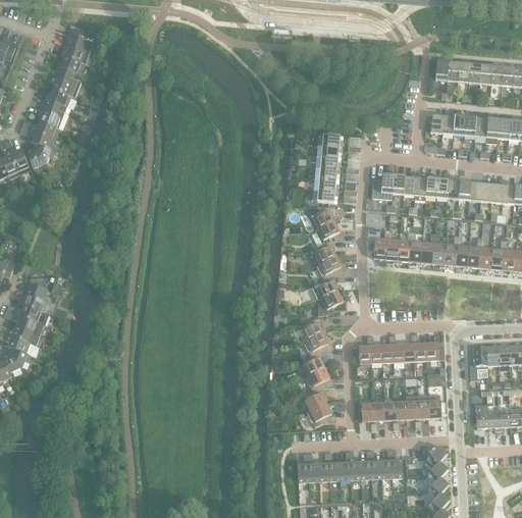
[(64,55),(84,62),(90,64),(98,43),(94,41),(97,33),(86,29),(85,31),(73,27),(71,33),(69,32),(63,48),(66,50),(64,55)]
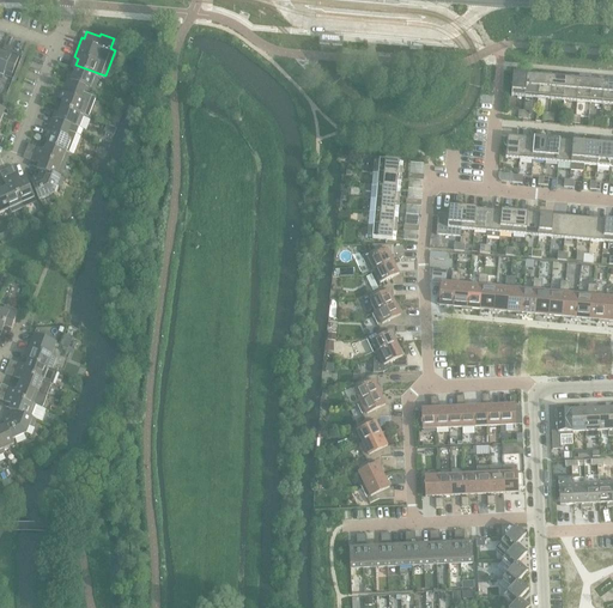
[(320,32),(320,40),(343,42),(344,34),(320,32)]
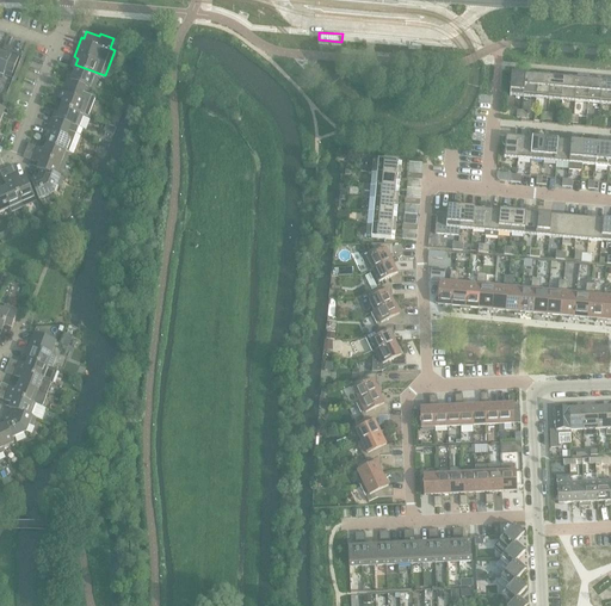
[(0,48),(0,74),(2,75),(4,70),(11,73),(19,51),(6,47),(5,50),(0,48)]
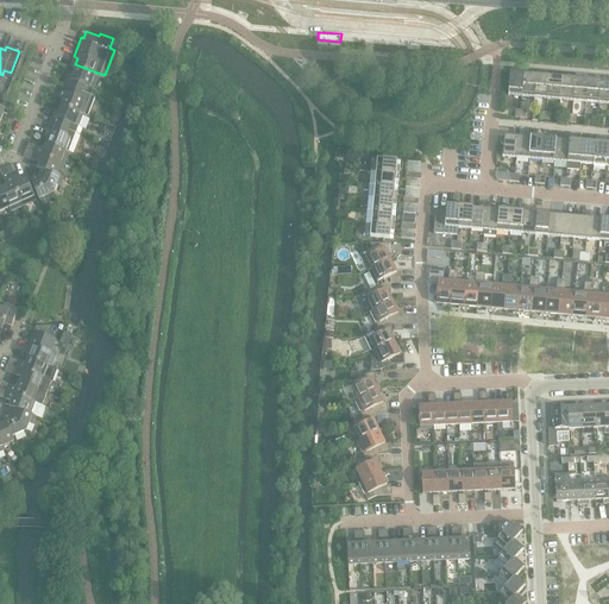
[(98,73),(75,64),(73,70),(69,69),(64,82),(86,90),(88,83),(93,86),(98,73)]
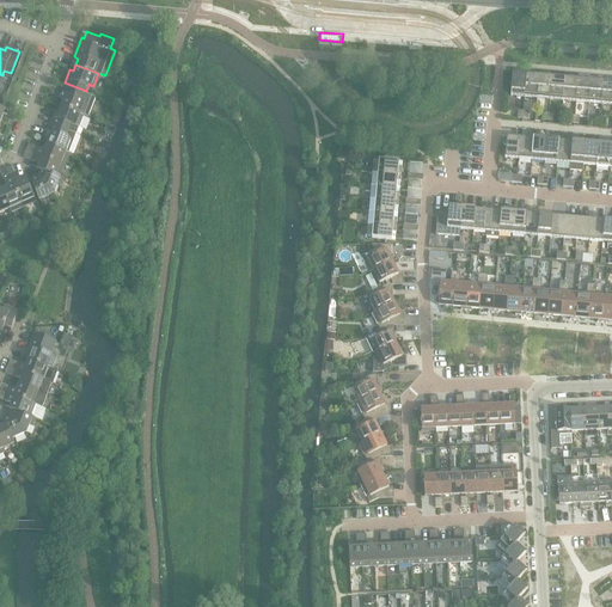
[(510,92),(524,93),(526,72),(513,71),(513,73),(510,73),(509,74),(509,77),(509,78),(510,80),(512,80),(510,92)]
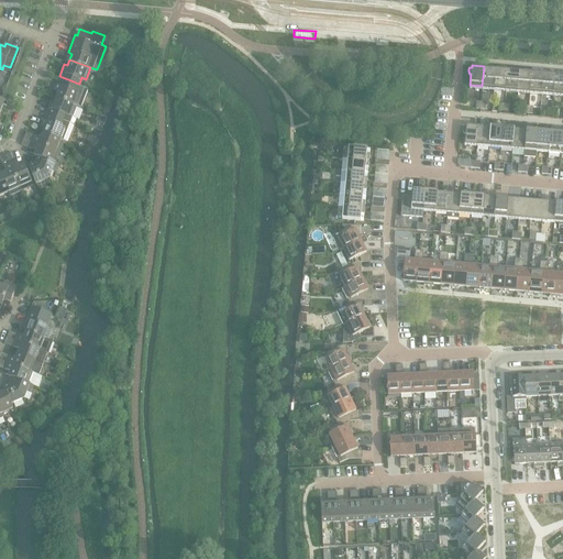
[(496,67),(484,66),(482,86),(494,87),(496,67)]
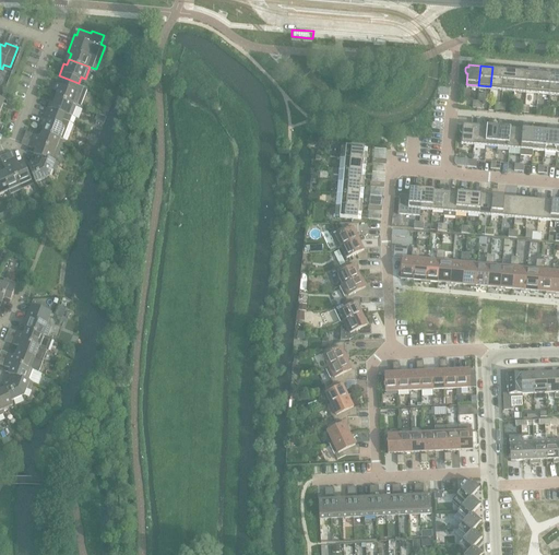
[(490,86),(502,87),(504,68),(492,67),(490,86)]
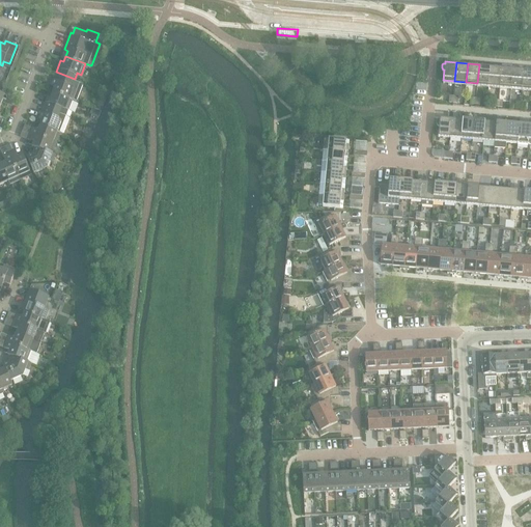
[(479,64),(477,83),(488,84),(490,65),(479,64)]
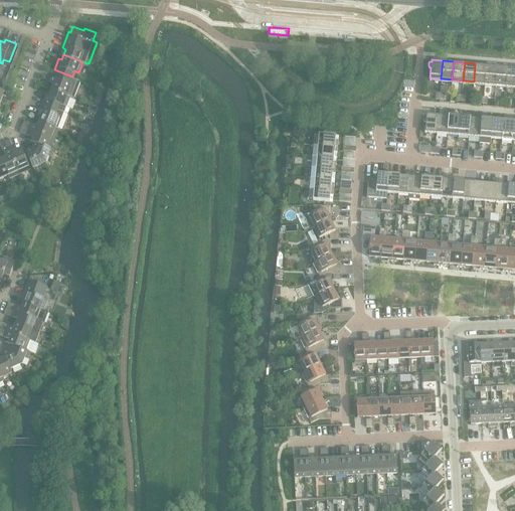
[(475,63),(474,81),(485,82),(486,64),(475,63)]
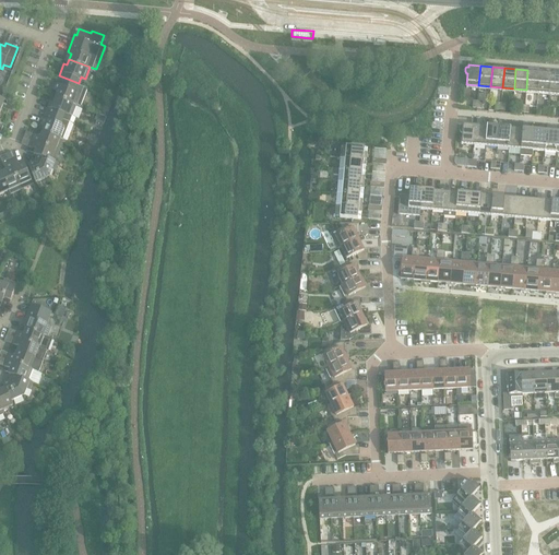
[(526,90),(538,91),(539,71),(527,70),(526,90)]
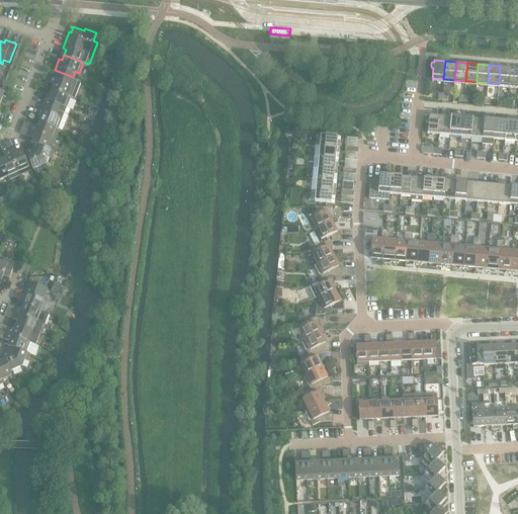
[(500,66),(499,84),(509,85),(511,67),(500,66)]
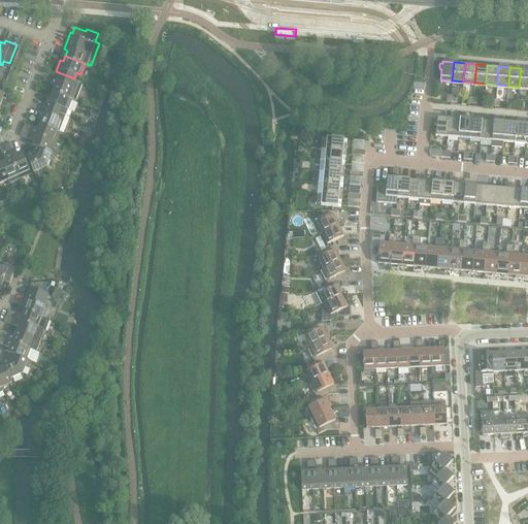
[(527,68),(521,68),(519,87),(527,87),(527,68)]
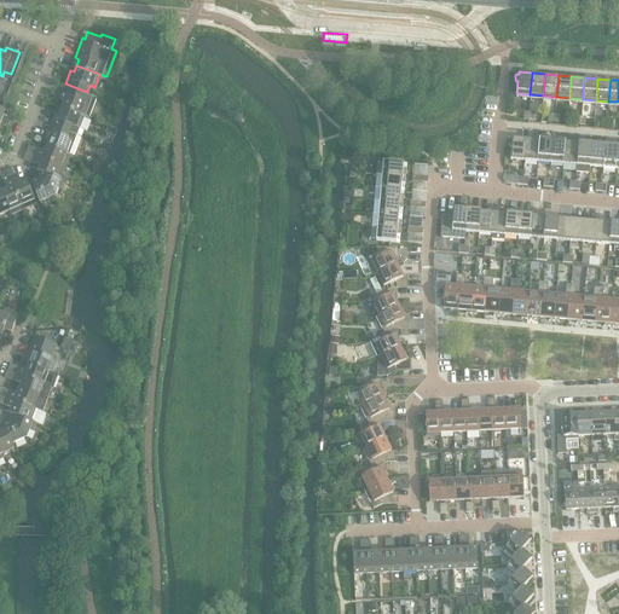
[(85,113),(85,114),(90,115),(97,96),(87,92),(65,84),(61,96),(64,98),(62,104),(85,113)]
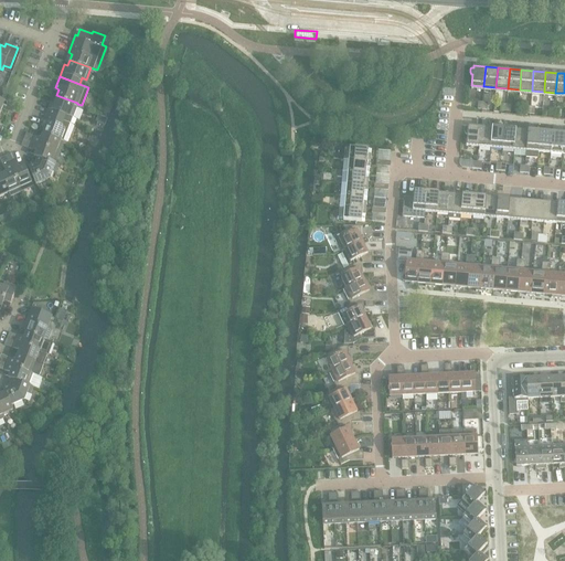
[(46,112),(75,123),(77,116),(73,115),(77,104),(77,103),(56,95),(54,101),(51,99),(46,112)]
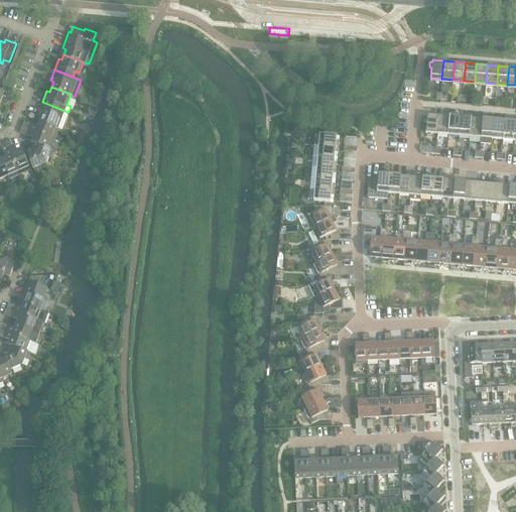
[(38,119),(58,126),(62,127),(69,112),(42,102),(37,112),(41,114),(38,119)]
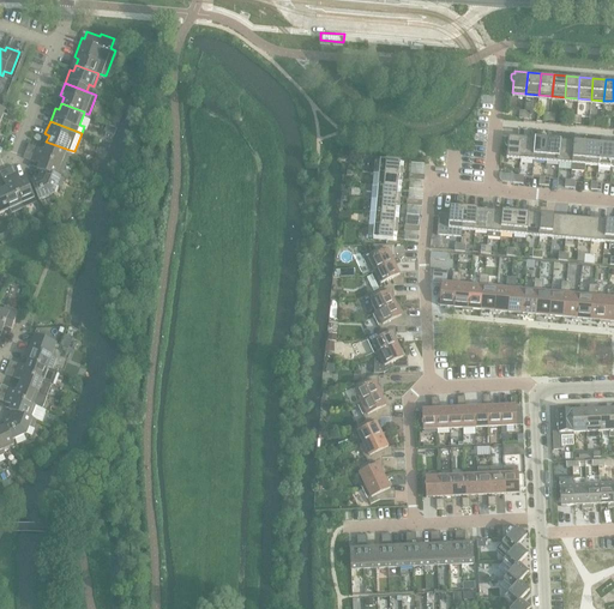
[(506,155),(521,156),(522,134),(509,133),(509,134),(507,136),(506,137),(505,138),(505,140),(506,142),(507,143),(506,155)]
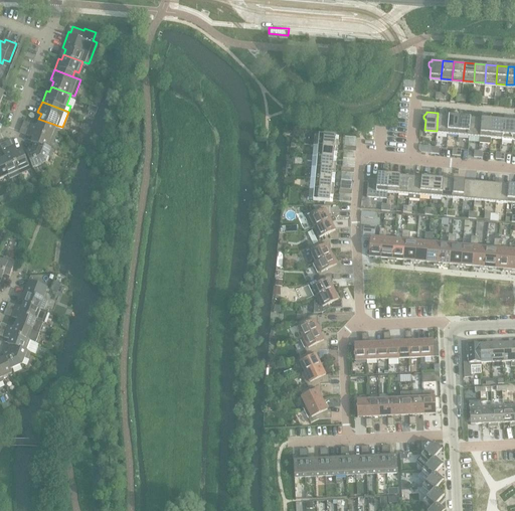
[(437,131),(448,132),(449,114),(438,113),(437,131)]
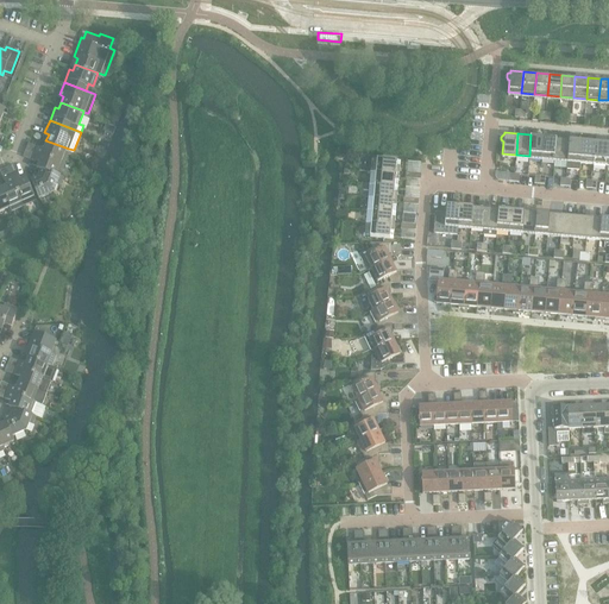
[(529,156),(541,156),(544,136),(531,134),(529,156)]
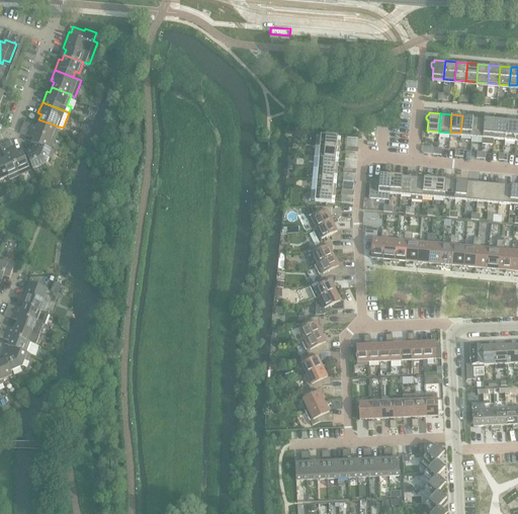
[(473,115),(462,115),(460,133),(471,134),(473,115)]
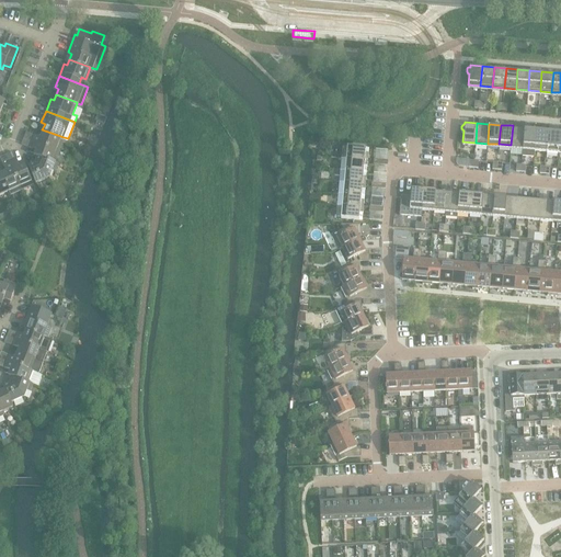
[(513,125),(511,145),(523,146),(525,126),(513,125)]
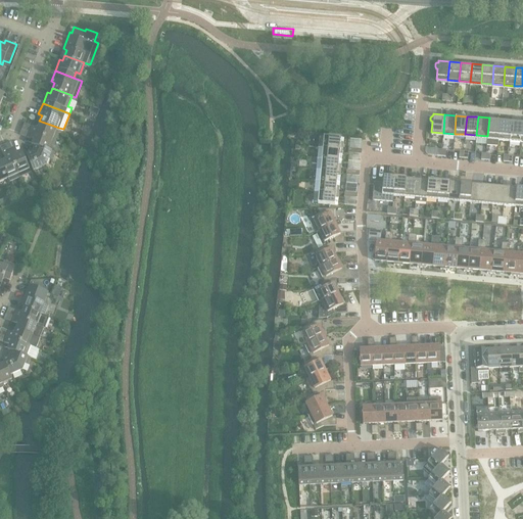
[(500,119),(489,118),(487,136),(487,142),(498,143),(498,137),(497,137),(500,119)]
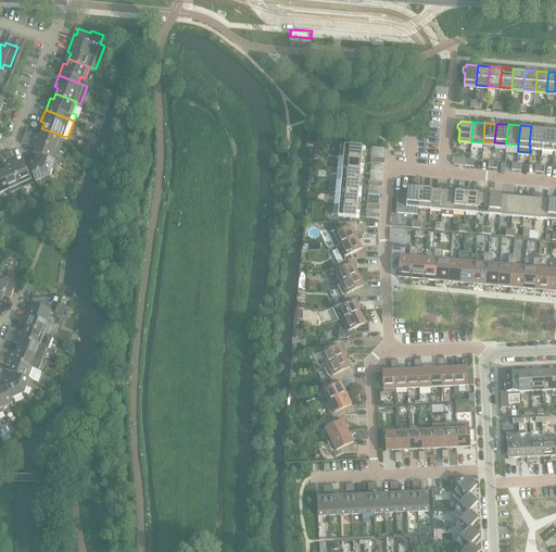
[(530,146),(542,147),(543,127),(531,126),(529,146),(530,146)]
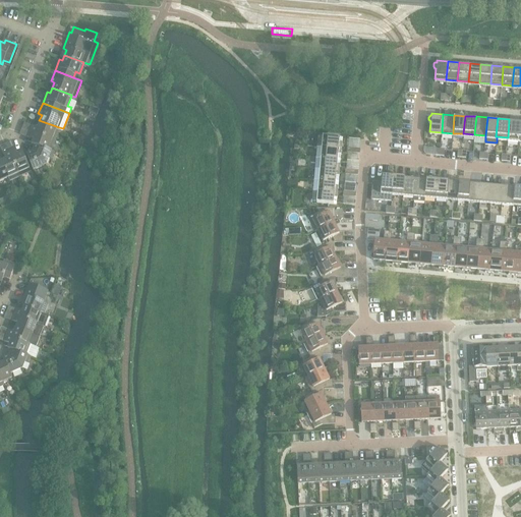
[(21,125),(55,138),(59,127),(39,120),(38,124),(24,119),(21,125)]
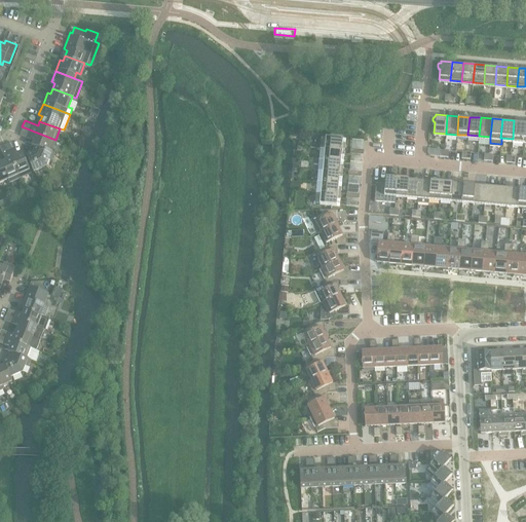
[(514,120),(513,139),(523,140),(525,121),(514,120)]
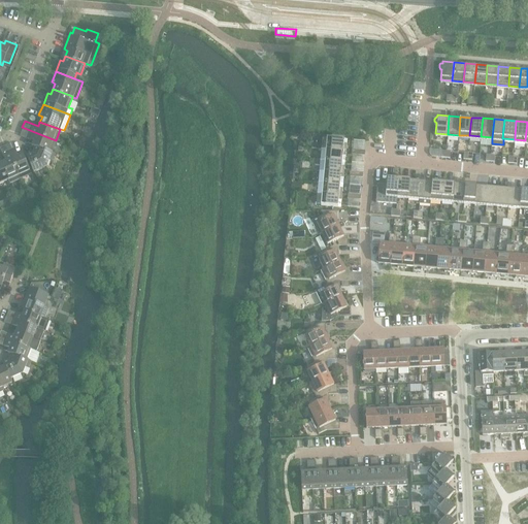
[(32,143),(35,144),(35,143),(52,150),(56,140),(22,127),(20,133),(33,138),(32,143)]
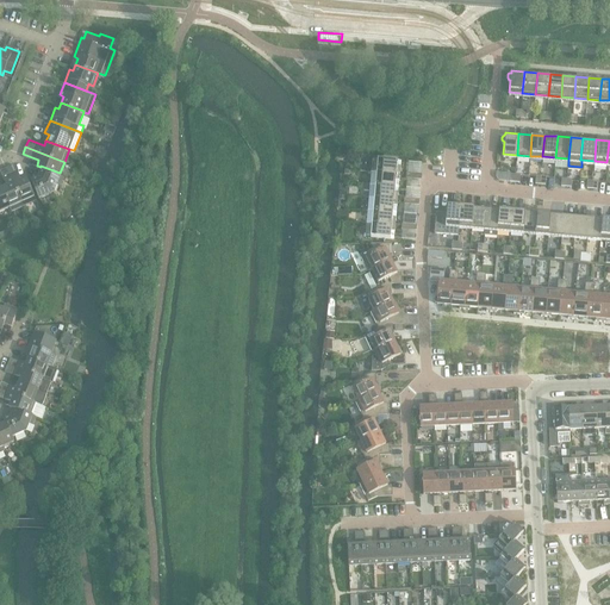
[(372,168),(400,170),(402,157),(373,155),(372,168)]
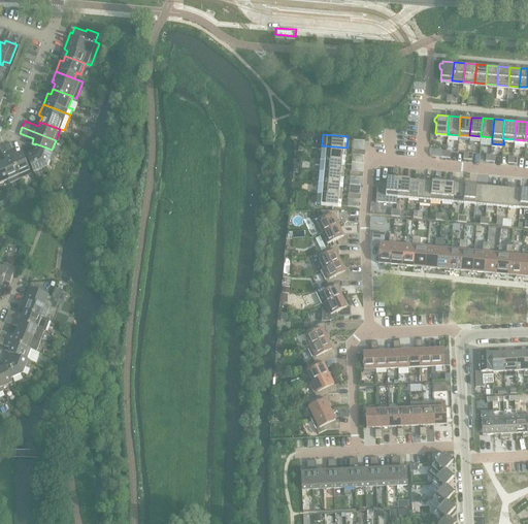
[(5,142),(21,175),(31,170),(22,151),(18,153),(11,139),(5,142)]
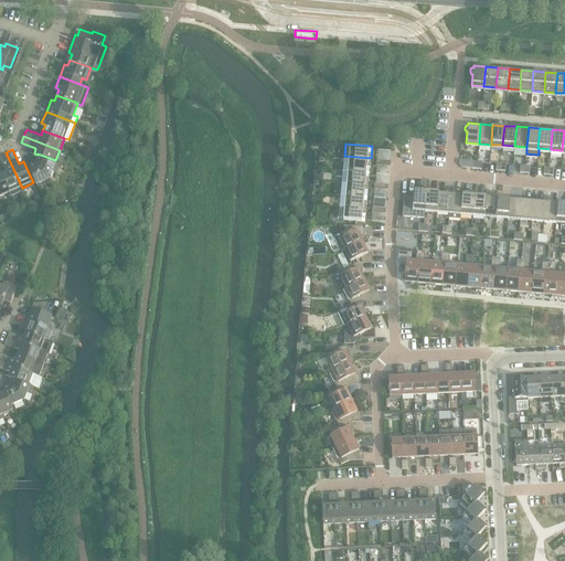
[(0,155),(6,169),(1,171),(9,189),(10,192),(22,188),(6,152),(0,155)]
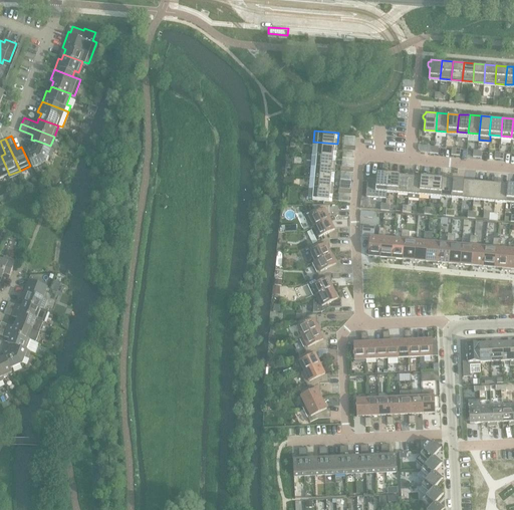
[(34,140),(34,141),(31,146),(25,149),(33,165),(45,159),(48,153),(51,154),(53,148),(50,146),(34,140)]
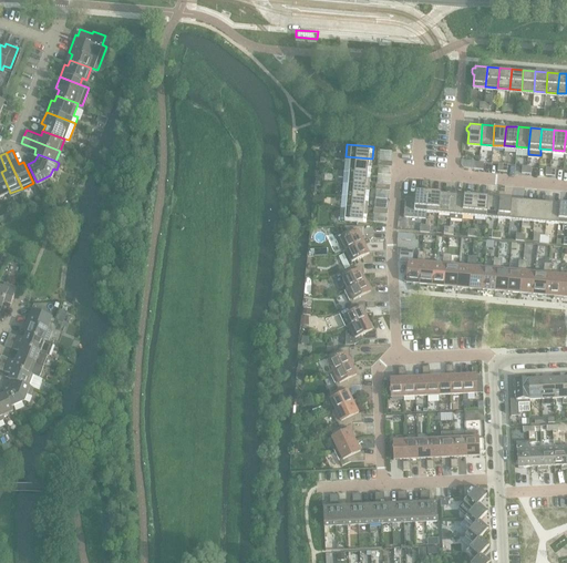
[(346,156),(344,169),(371,171),(372,159),(346,156)]
